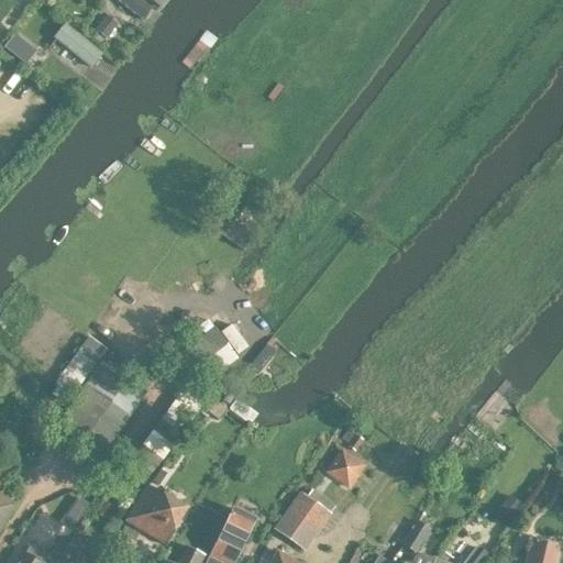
[(154,11),(141,0),(114,0),(143,24),(154,11)]
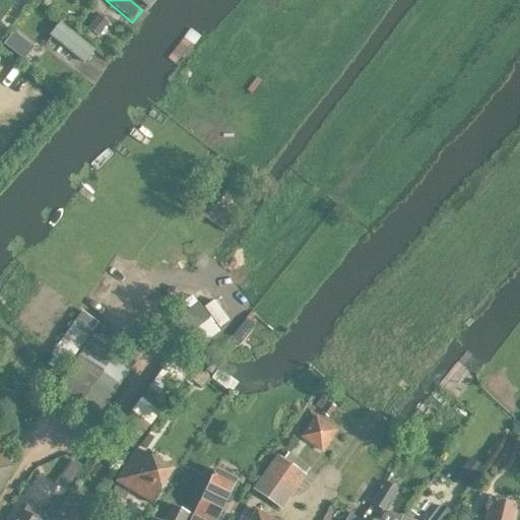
[(100,13),(88,27),(98,35),(109,21),(100,13)]
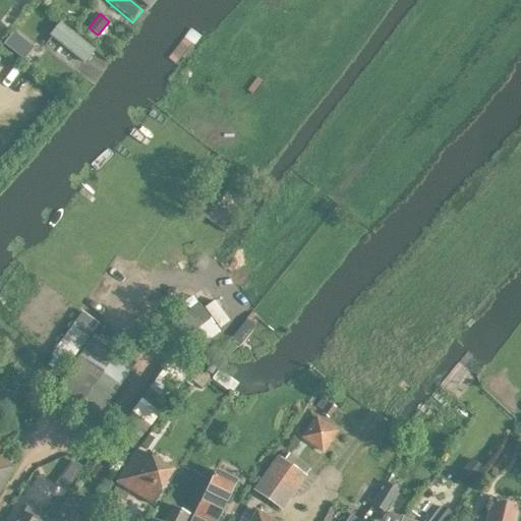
[(100,54),(64,21),(51,36),(88,68),(100,54)]
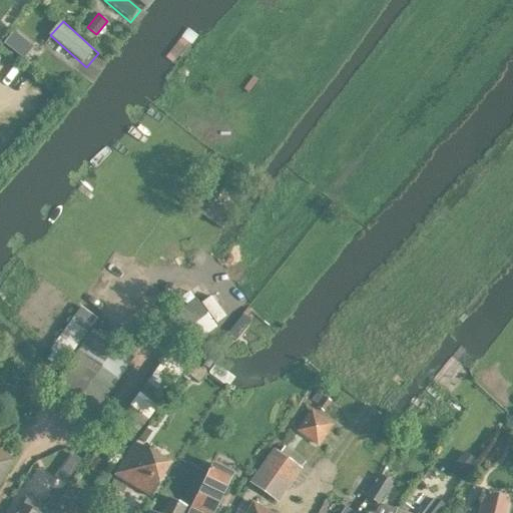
[(23,37),(12,49),(24,59),(34,46),(23,37)]
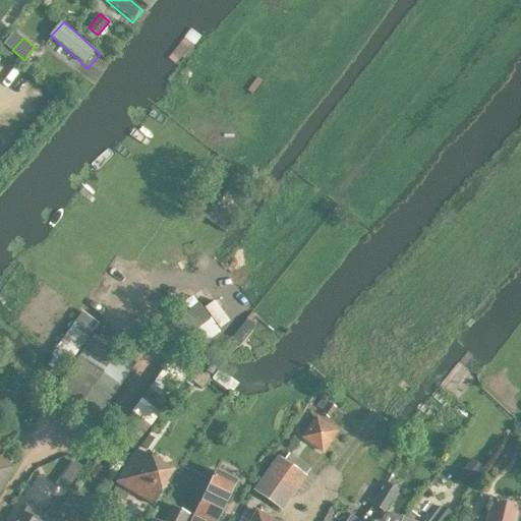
[(200,190),(189,207),(218,227),(224,232),(234,218),(228,214),(216,205),(228,186),(218,179),(207,194),(200,190)]
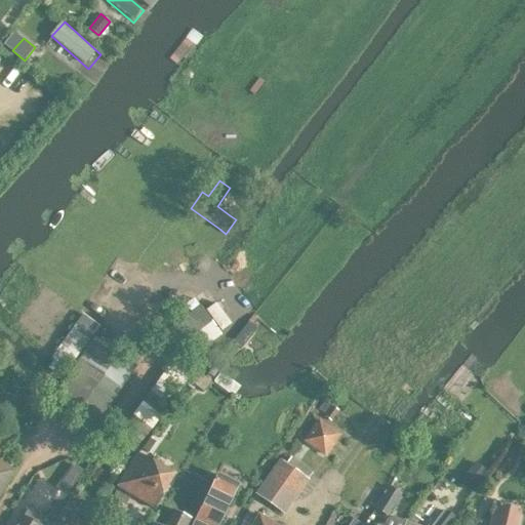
[(200,305),(165,330),(158,335),(170,352),(211,320),(200,305)]
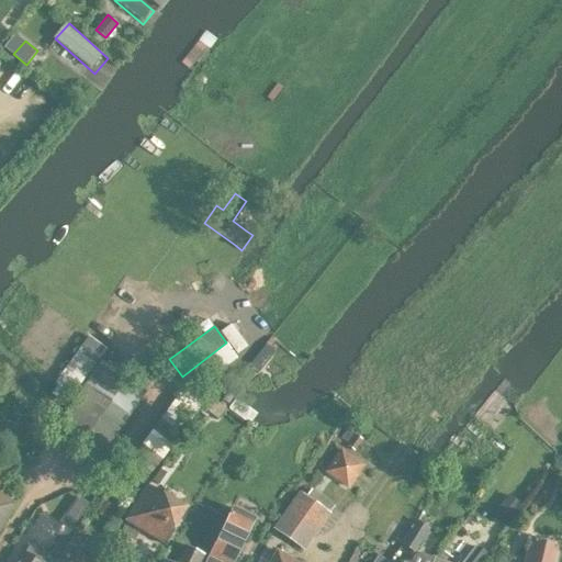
[(71,394),(104,348),(88,336),(54,382),(71,394)]
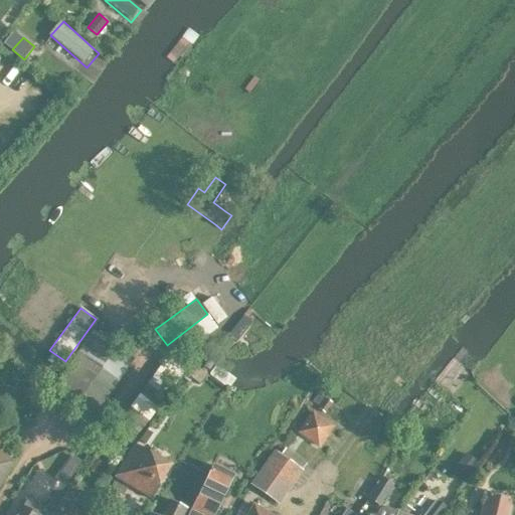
[(243,314),(229,332),(236,338),(251,320),(243,314)]
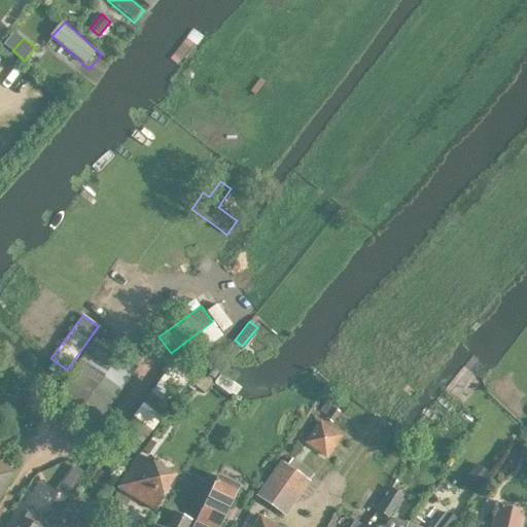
[(104,418),(117,397),(116,397),(137,366),(119,354),(118,356),(95,340),(49,406),(91,433),(102,417),(104,418)]
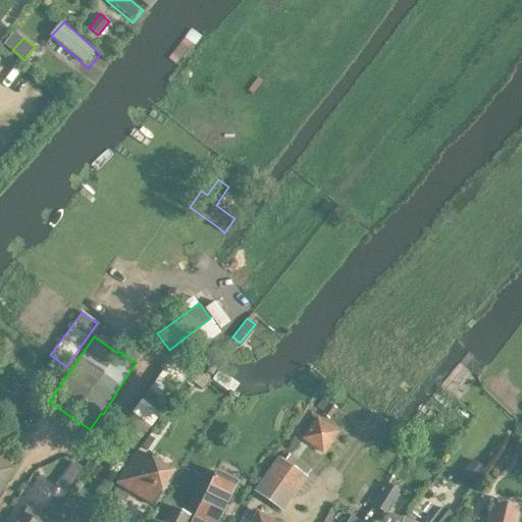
[(167,360),(119,425),(138,439),(187,374),(167,360)]
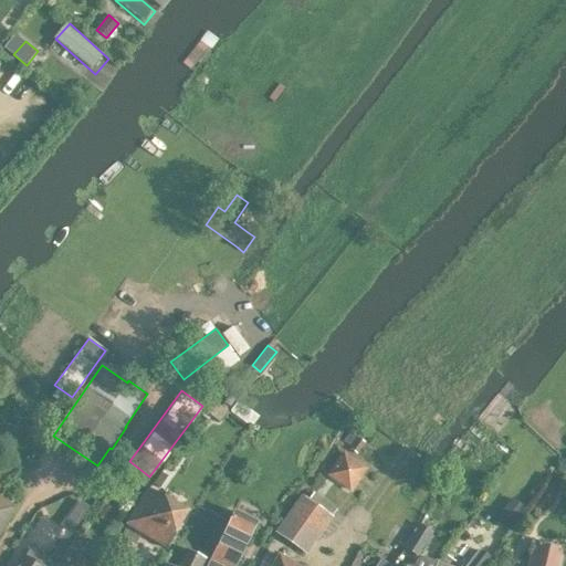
[(212,401),(205,412),(218,421),(227,410),(212,401)]
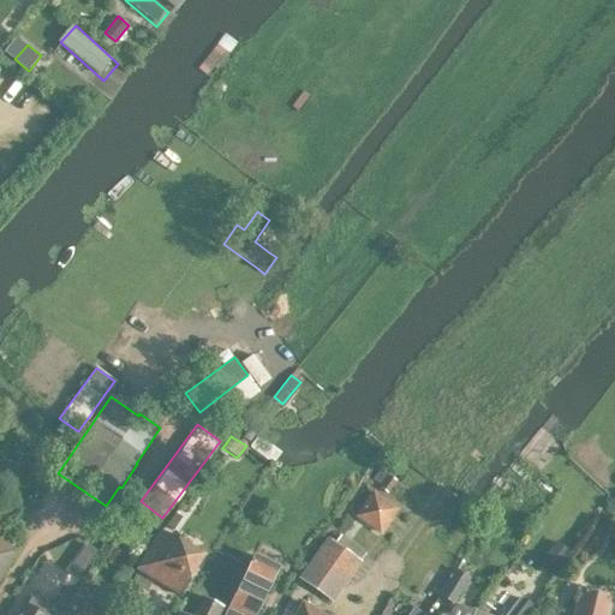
[(381,488),(388,493),(396,481),(390,476),(381,488)]
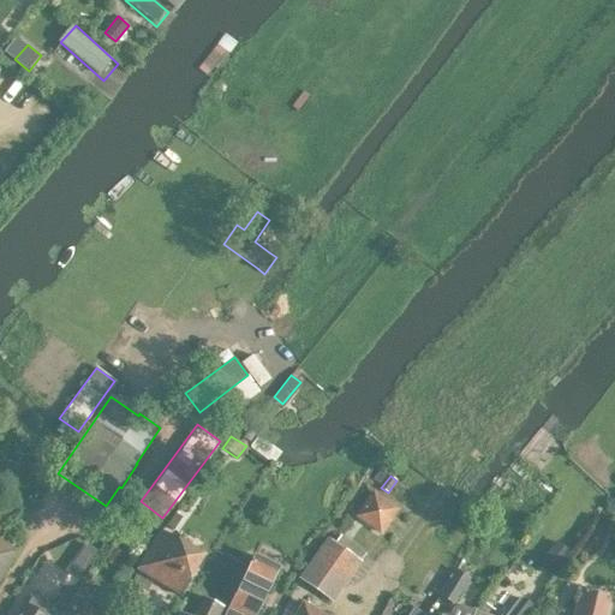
[(399,508),(372,490),(356,517),(381,535),(399,508)]
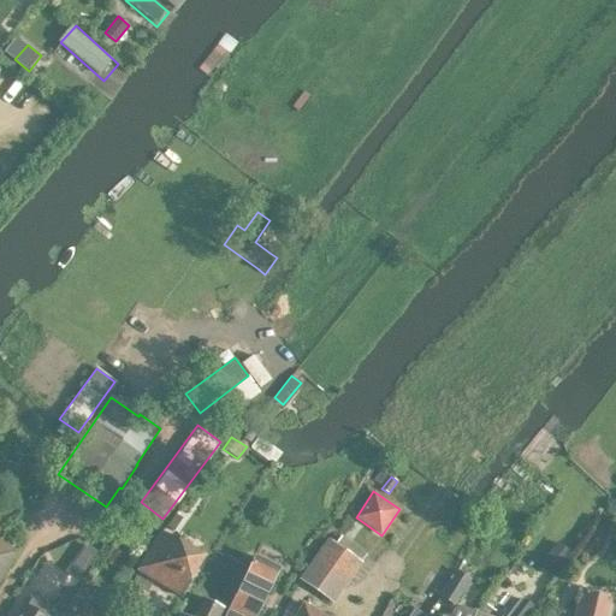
[(0,581),(18,552),(0,540),(0,529),(13,510),(0,502),(0,581)]
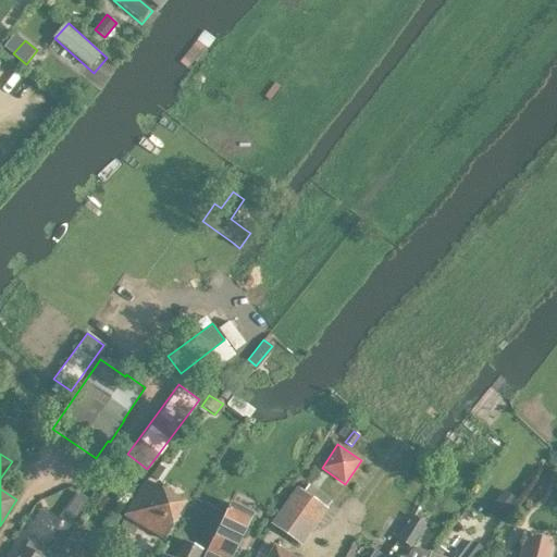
[(184,505),(162,492),(145,481),(124,515),(163,539),(184,505)]
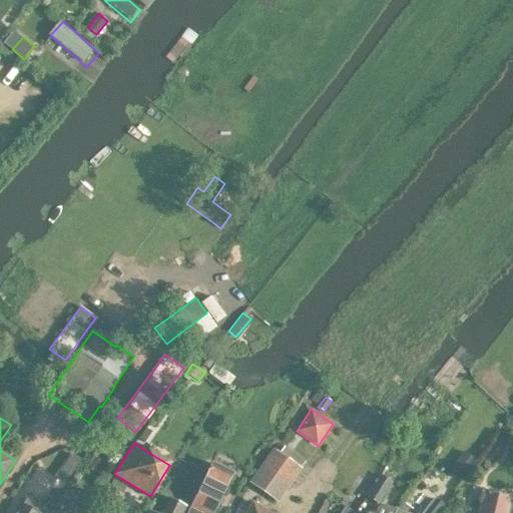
[(279,503),(291,486),(302,469),(302,468),(281,453),(273,448),(249,483),(279,503)]
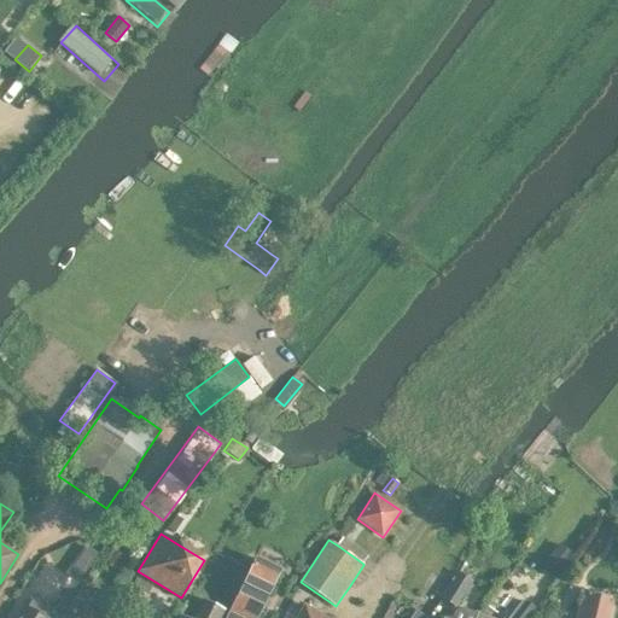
[(88,547),(79,560),(89,567),(99,554),(88,547)]
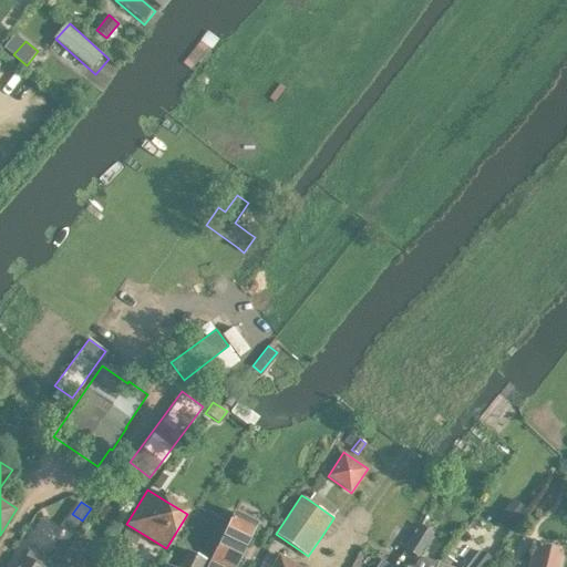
[(224,566),(236,566),(258,523),(235,512),(208,566),(222,566),(223,566),(224,566)]
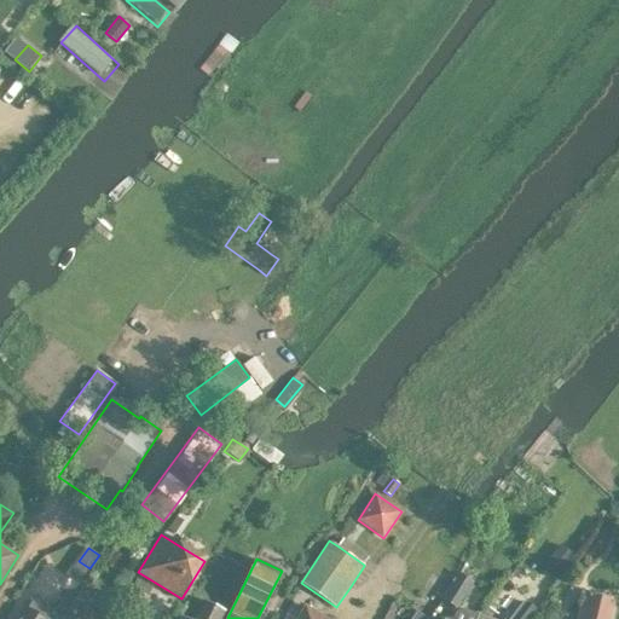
[(63,618),(76,599),(75,599),(84,584),(69,576),(61,589),(67,593),(55,612),(35,599),(27,609),(19,618),(63,618)]
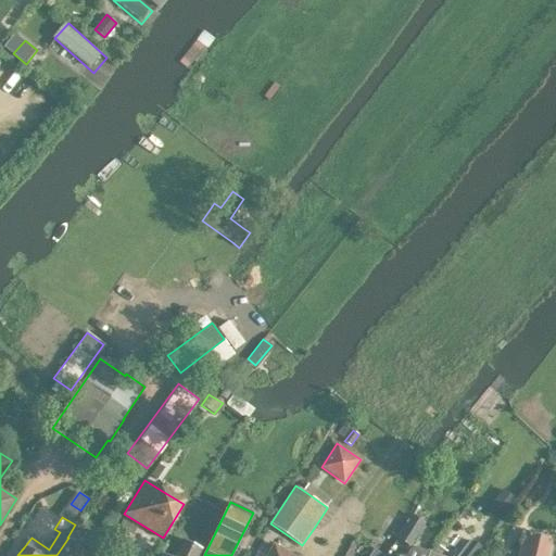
[(409,545),(422,525),(412,518),(400,539),(409,545)]
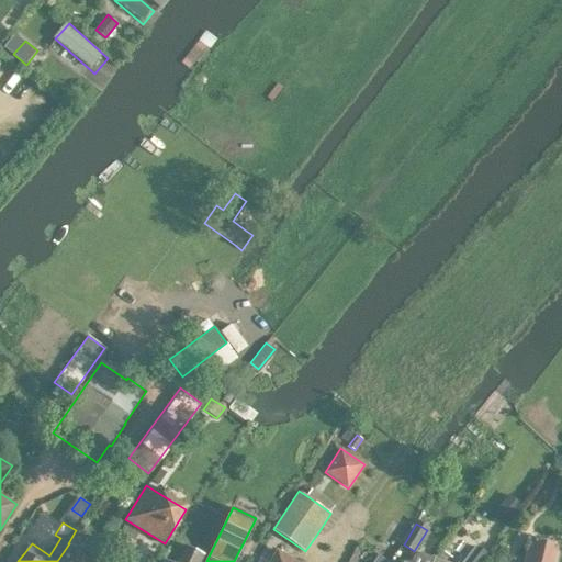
[(76,530),(71,540),(80,544),(86,536),(76,530)]
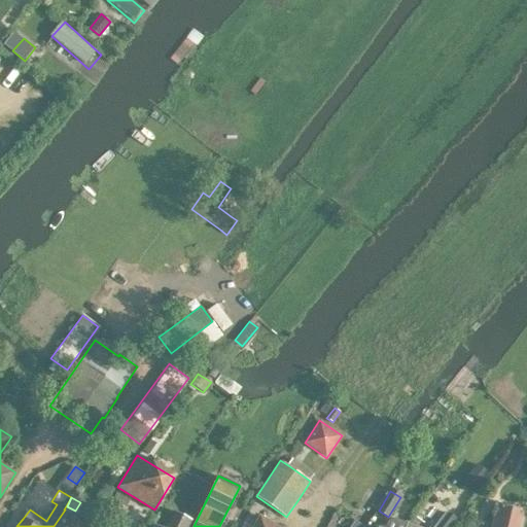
[(113,501),(102,522),(111,526),(116,526),(127,508),(121,506),(113,501)]
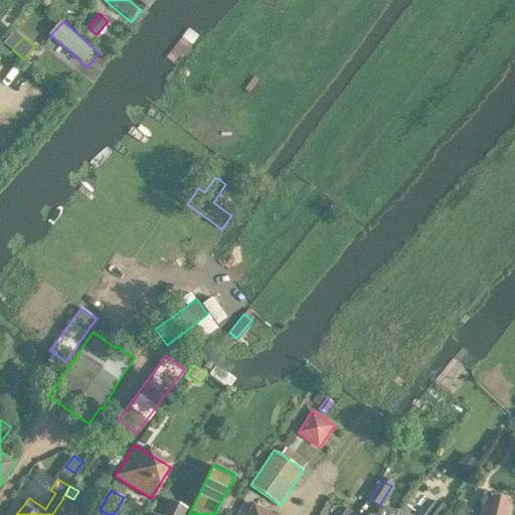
[(485,493),(480,514),(508,514),(512,499),(485,493)]
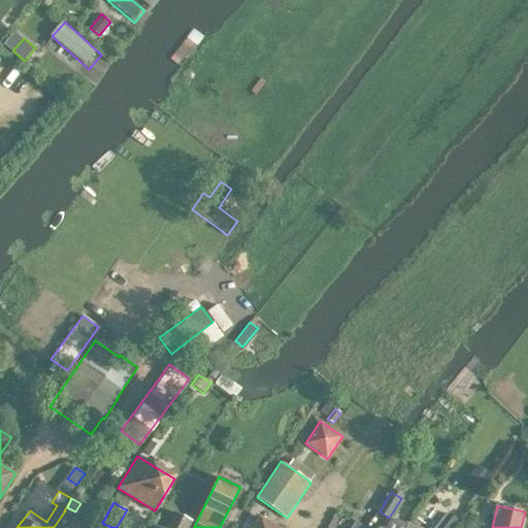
[(67,507),(65,510),(54,527),(74,527),(80,515),(75,512),(67,507)]
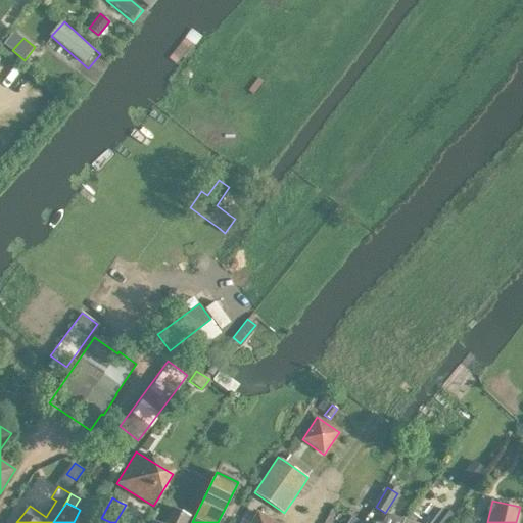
[(186,522),(190,517),(171,509),(163,522),(150,522),(149,522),(186,522)]
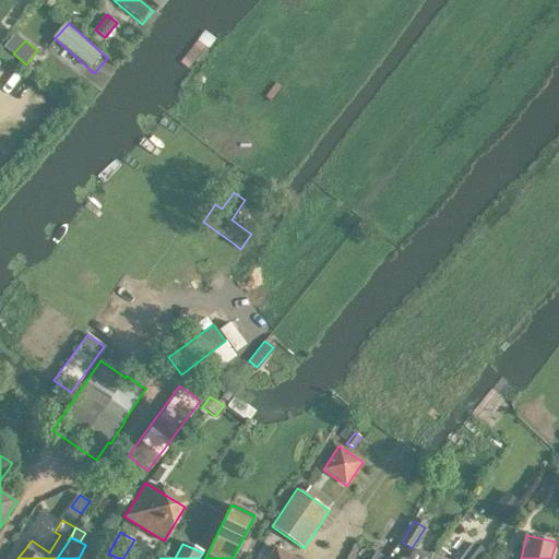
[(476,558),(483,551),(473,544),(460,558),(447,558),(430,554),(428,558),(476,558)]
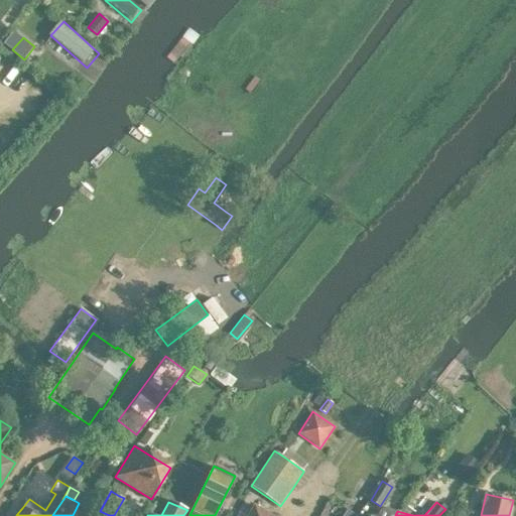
[(271,515),(254,506),(248,515),(271,515)]
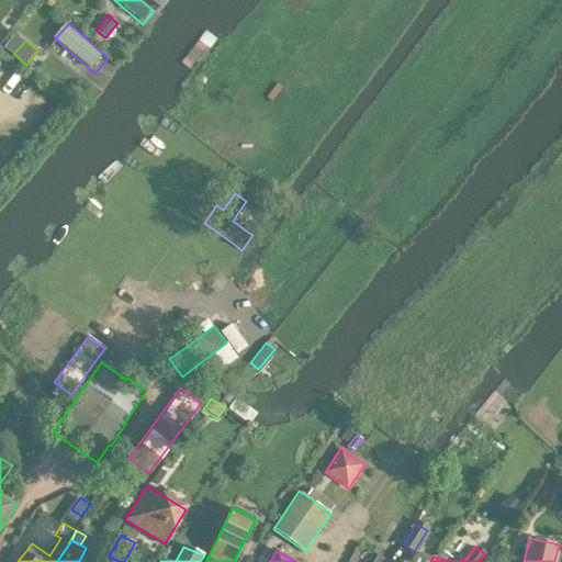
[(430,561),(433,557),(419,552),(412,557),(409,561),(430,561)]
